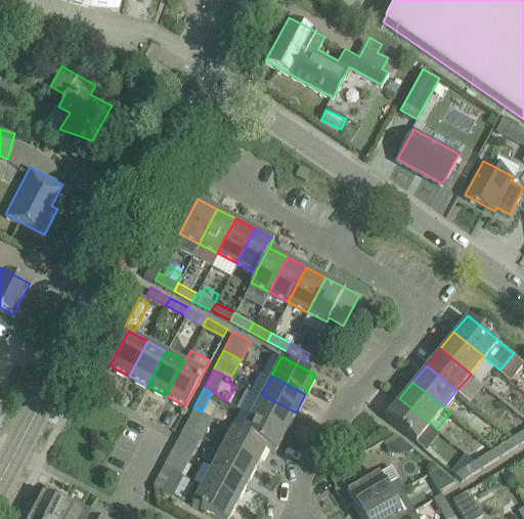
[(286,431),(296,413),(261,394),(251,414),(286,431)]
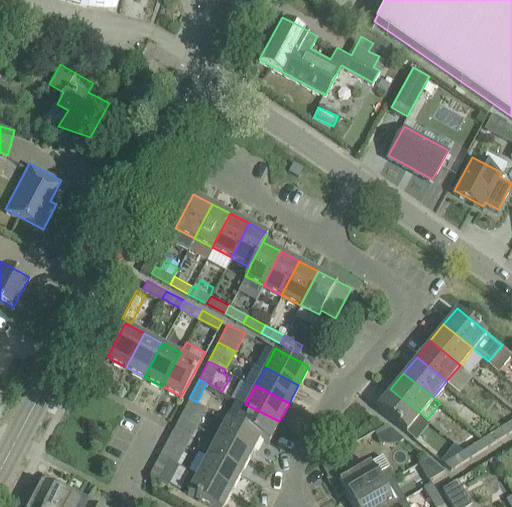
[(377,405),(392,418),(406,430),(420,413),(390,389),(377,405)]
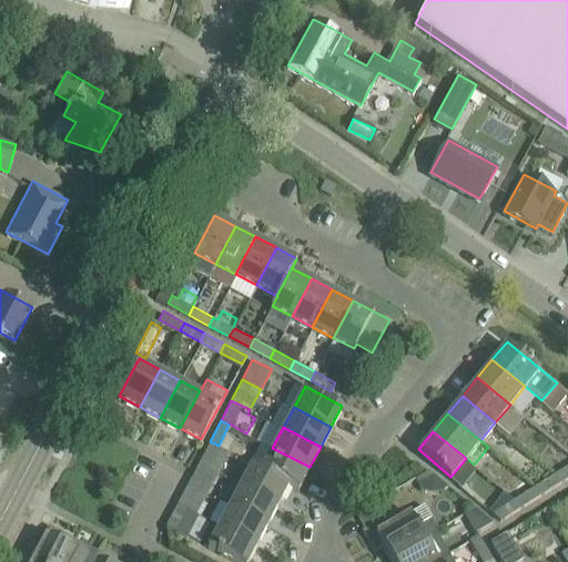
[(210,441),(200,461),(219,471),(230,451),(219,446),(210,441)]
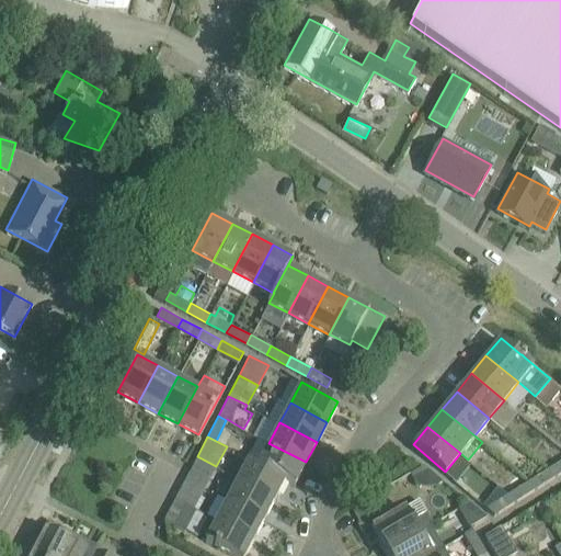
[(259,463),(285,477),(295,483),(306,462),(268,443),(259,463)]
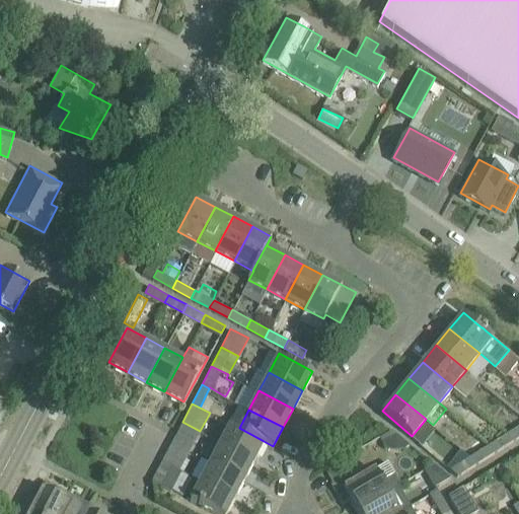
[(501,426),(508,431),(512,439),(518,434),(518,413),(515,410),(501,426)]
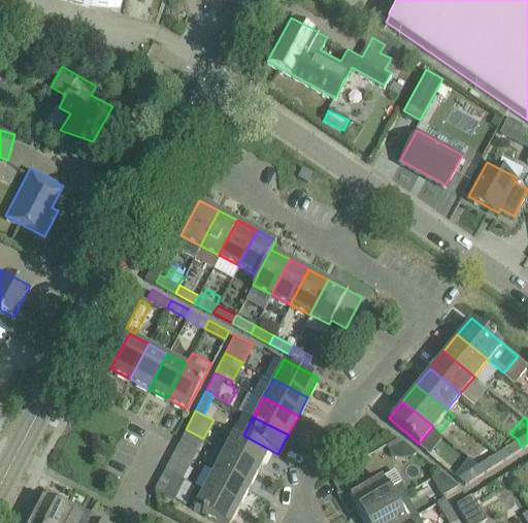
[(193,457),(203,438),(186,429),(175,449),(183,453),(193,457)]
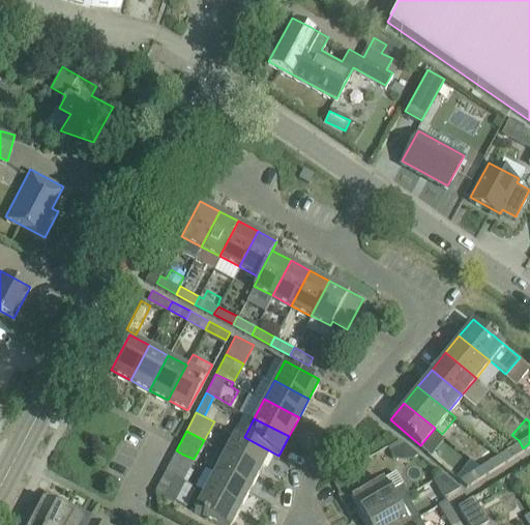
[(225,450),(260,469),(269,450),(244,437),(234,433),(225,450)]
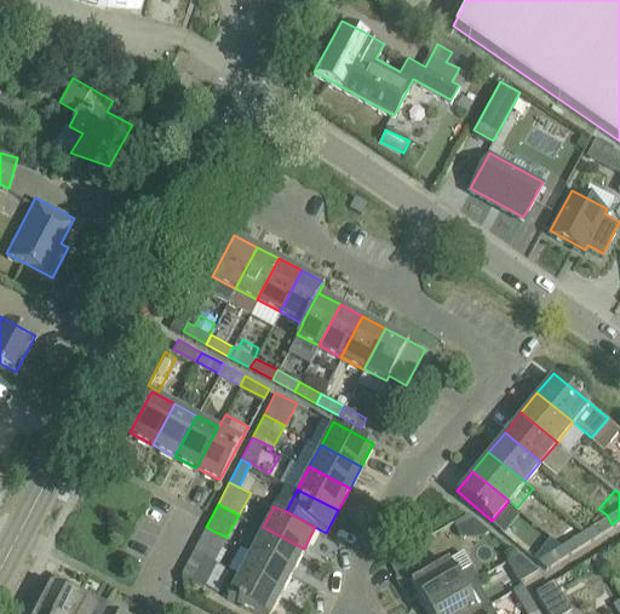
[(612,524),(607,515),(584,529),(590,539),(612,524)]
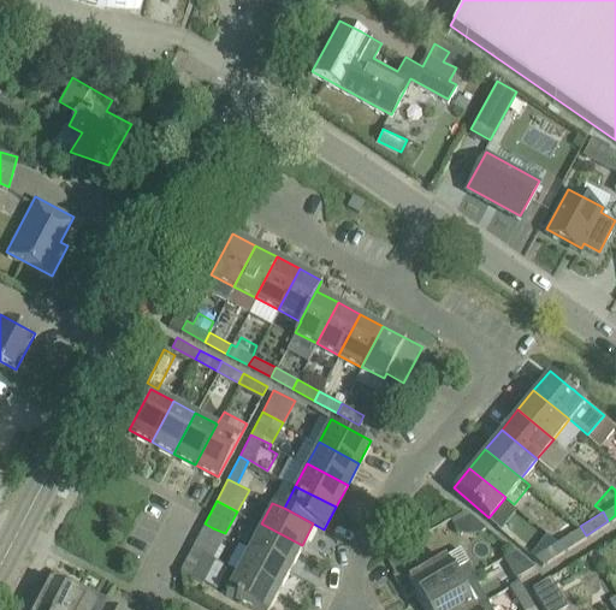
[(568,516),(551,536),(557,540),(564,549),(586,536),(580,526),(568,516)]
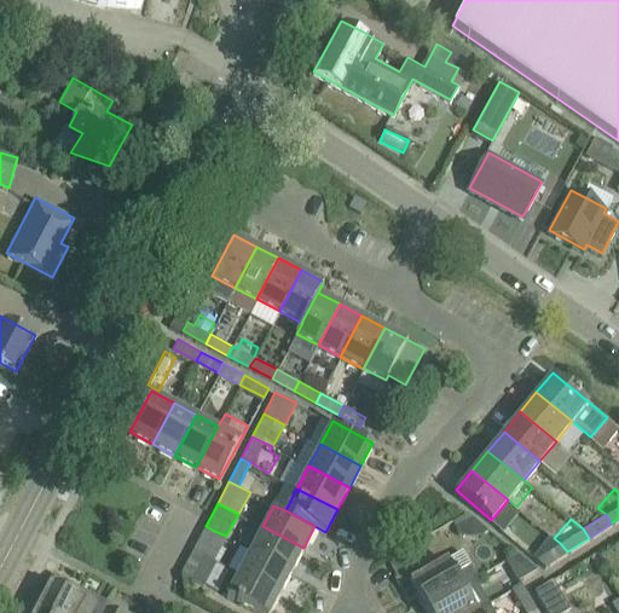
[(226,536),(214,531),(206,526),(194,548),(214,559),(226,536)]
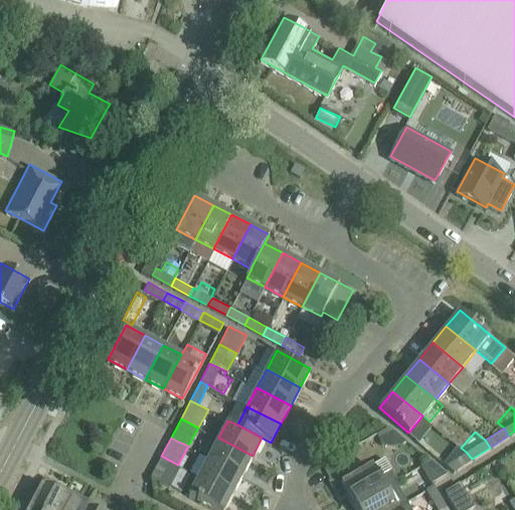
[(208,457),(242,475),(252,456),(218,438),(208,457)]
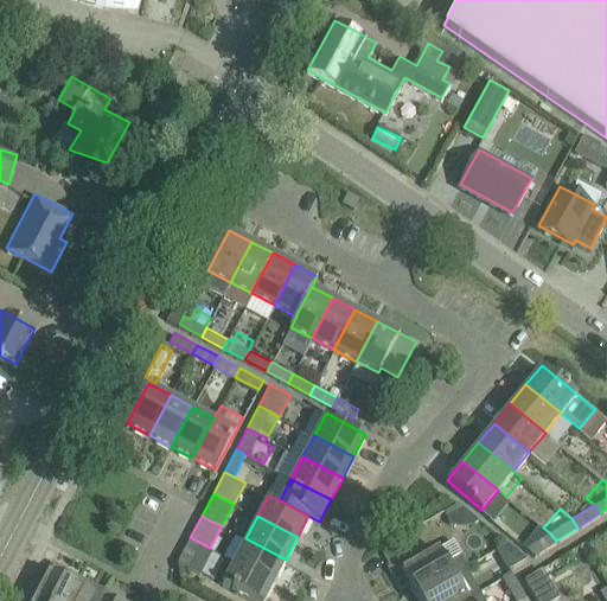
[(535,555),(537,552),(556,541),(549,532),(543,528),(538,524),(523,543),(535,555)]
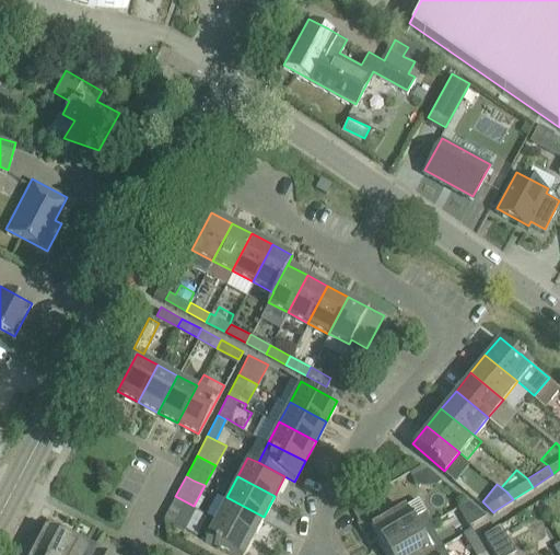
[(175,496),(164,517),(173,521),(186,528),(196,507),(194,506),(175,496)]
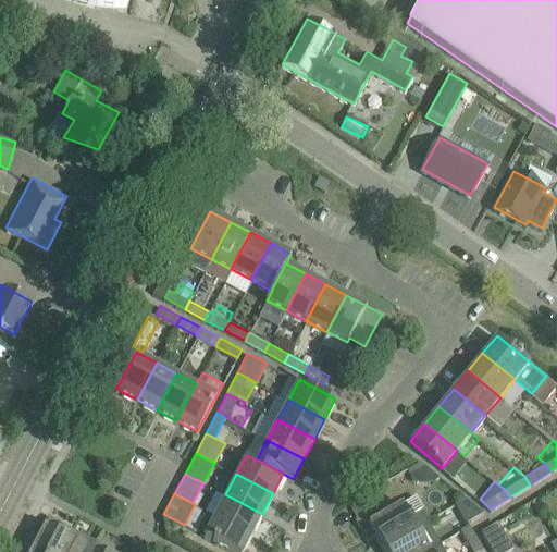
[(358,517),(356,518),(368,538),(375,534),(382,544),(416,525),(431,516),(417,493),(376,517),(372,508),(366,498),(351,506),(358,517)]
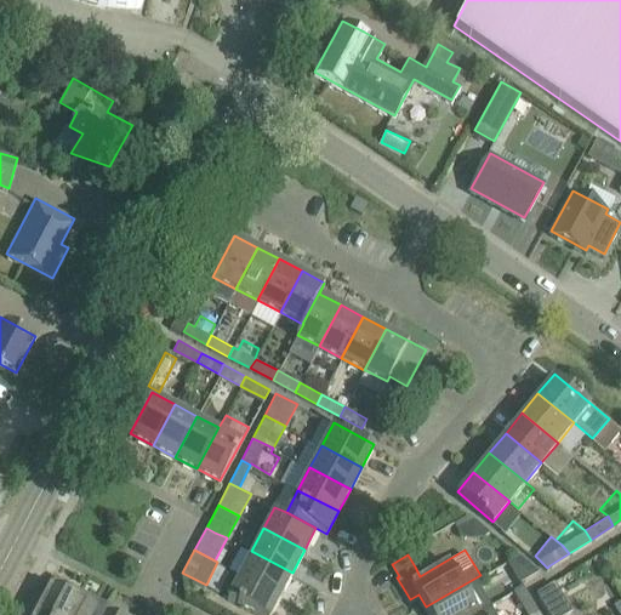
[(292,573),(251,551),(240,573),(280,594),(292,573)]
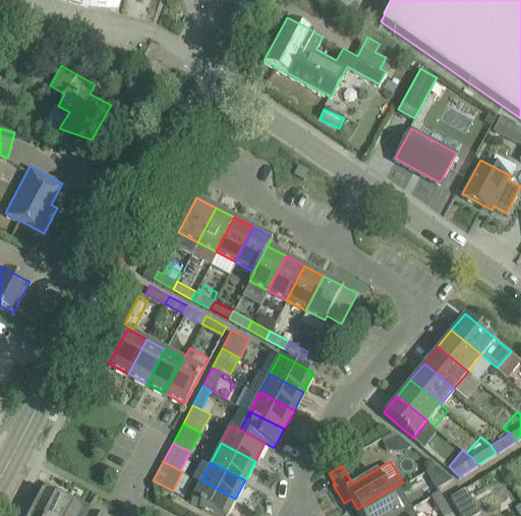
[(426,469),(430,476),(437,486),(451,475),(436,463),(426,469)]
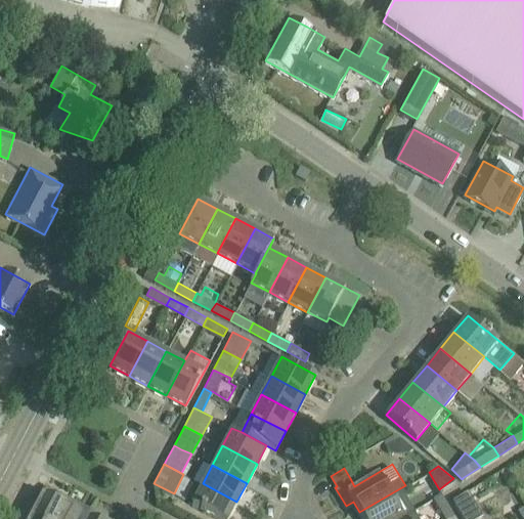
[(227,518),(236,502),(203,483),(191,503),(222,518),(227,518)]
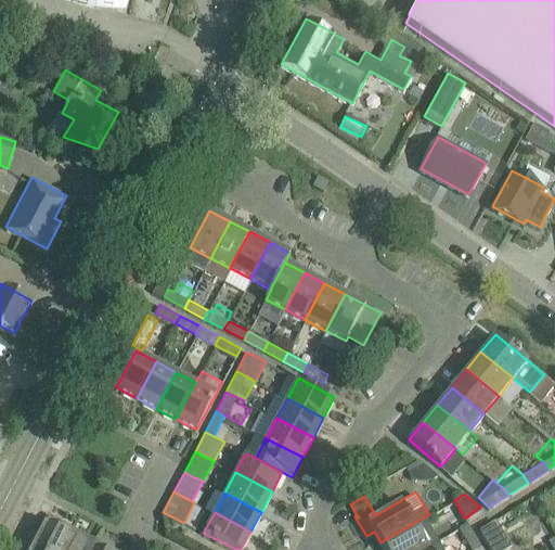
[(61,520),(49,513),(29,549),(59,549),(68,534),(56,527),(61,520)]
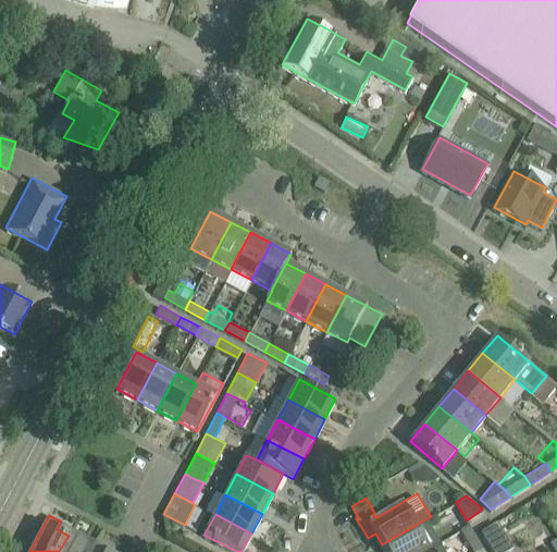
[(503,551),(511,548),(496,520),(481,530),(482,530),(494,551),(503,551)]
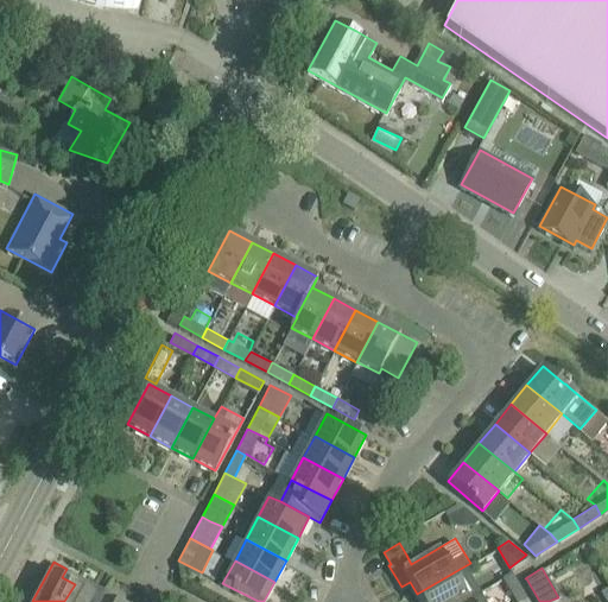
[(504,576),(513,594),(518,601),(526,596),(512,571),(504,576)]
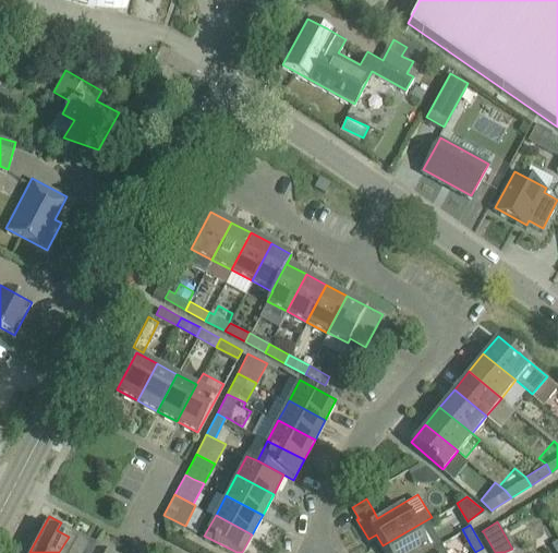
[(422,552),(429,549),(416,526),(383,545),(386,552),(422,552)]
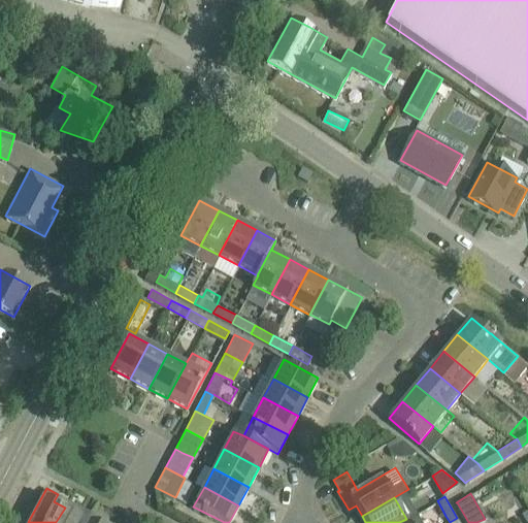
[(85,522),(91,512),(79,505),(75,513),(65,508),(56,522),(85,522)]
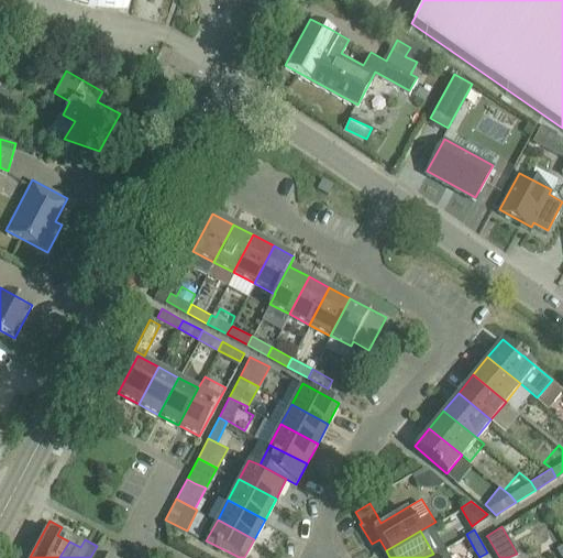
[(105,557),(108,551),(97,546),(90,557),(105,557)]
